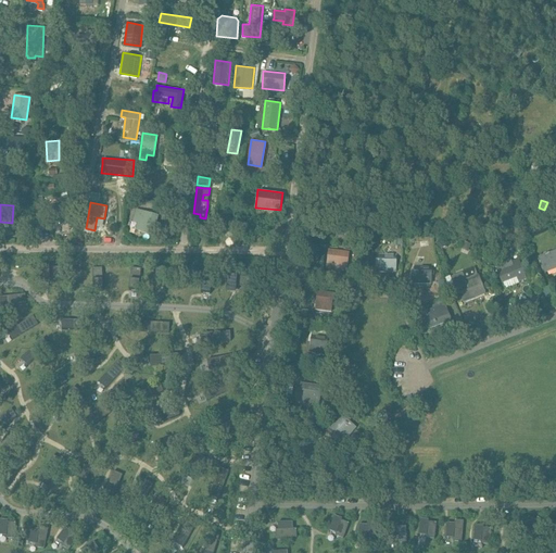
[(159,235),(164,215),(141,209),(138,222),(136,229),(159,235)]
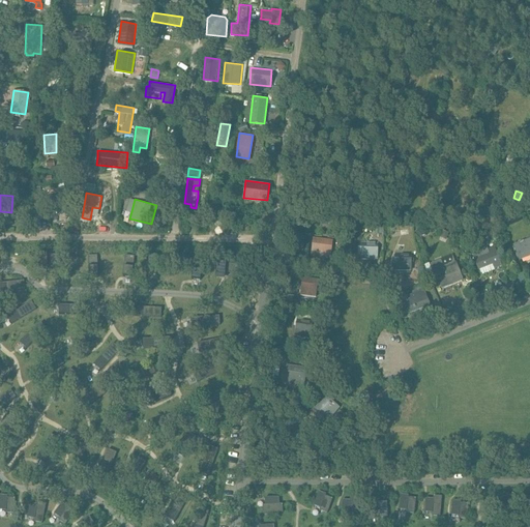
[(465,223),(455,226),(459,236),(468,233),(465,223)]
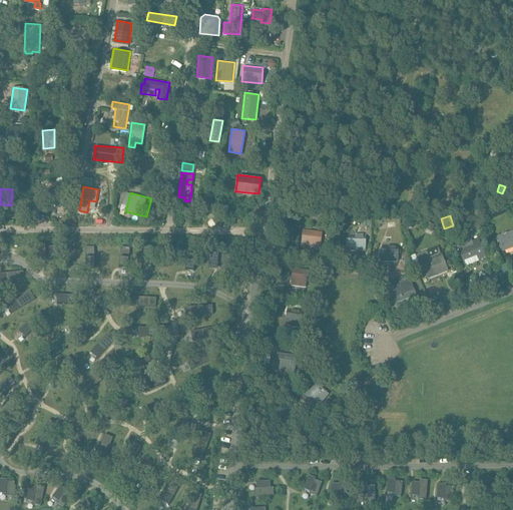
[(279,217),(276,224),(281,227),(285,220),(279,217)]
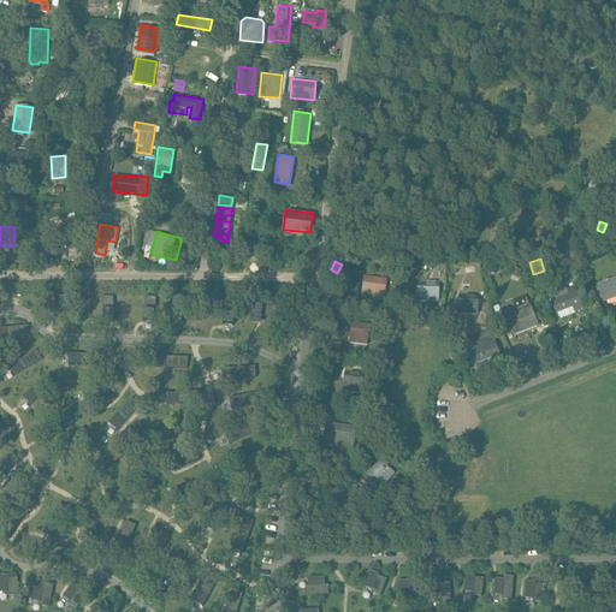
[(487,262),(481,267),(489,274),(493,268),(487,262)]
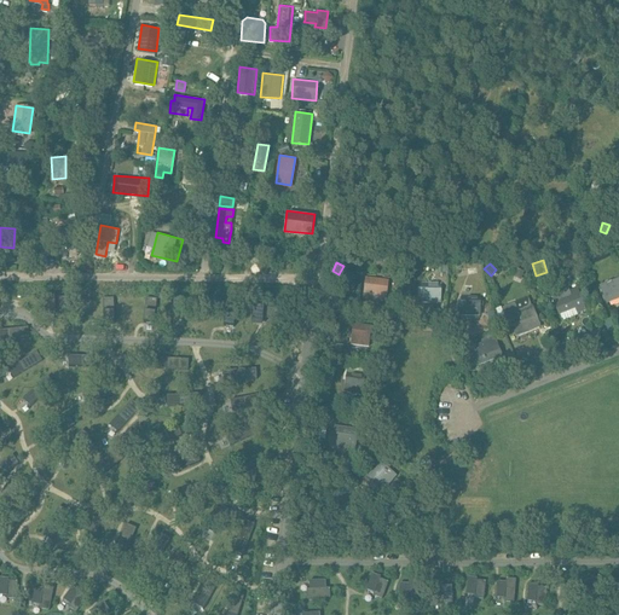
[(518,267),(514,274),(521,277),(525,270),(518,267)]
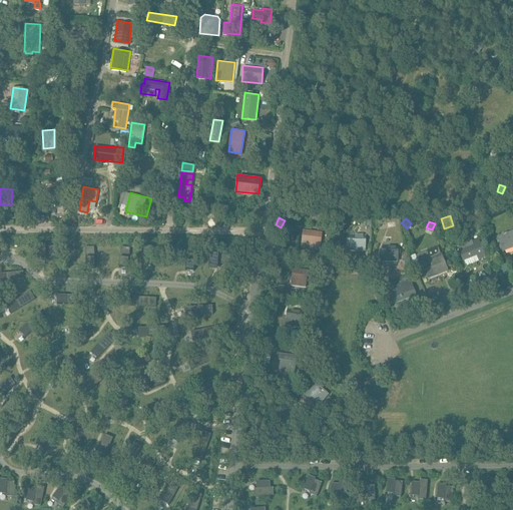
[(307,229),(307,235),(305,245),(320,247),(322,231),(307,229)]
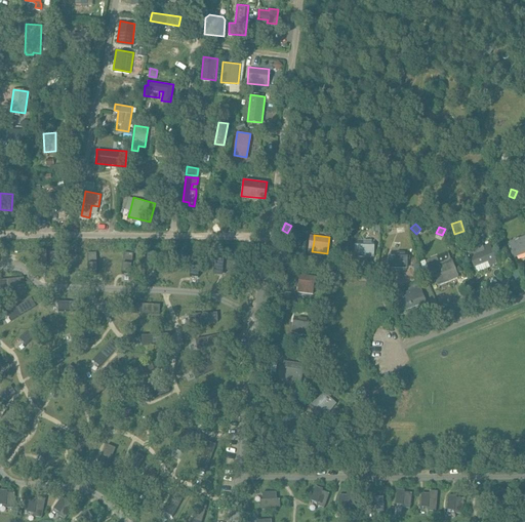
[(524,235),(510,241),(515,254),(524,250),(524,235)]
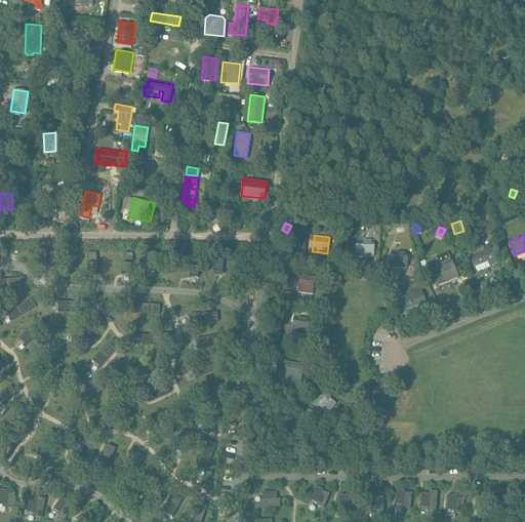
[(355,238),(355,254),(360,254),(373,254),(374,244),(374,239),(355,238)]
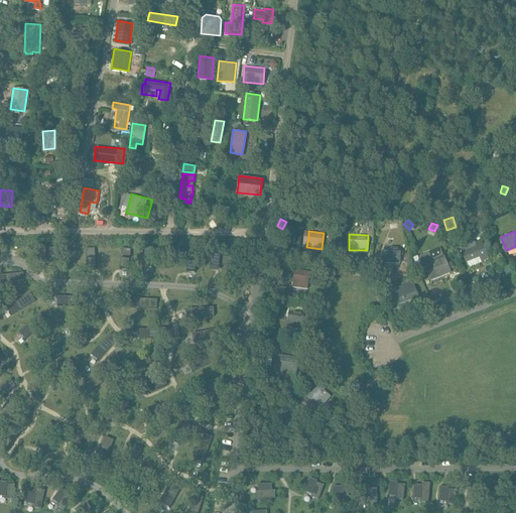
[(473,235),(459,241),(462,246),(467,259),(480,254),(482,258),(487,256),(481,239),(476,241),(473,235)]
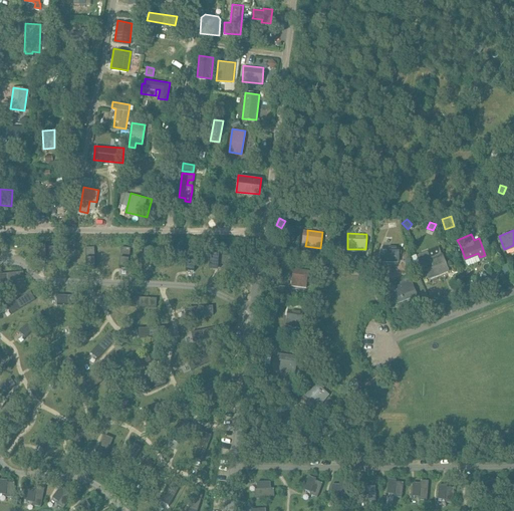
[(383,259),(387,260),(399,260),(399,244),(383,243),(383,259)]
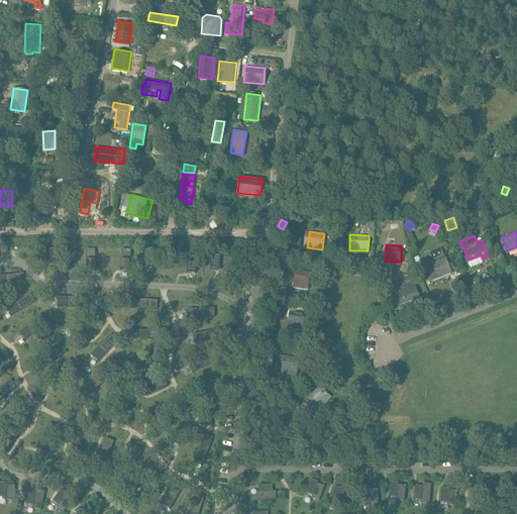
[(37,245),(37,254),(46,254),(59,255),(59,246),(37,245)]
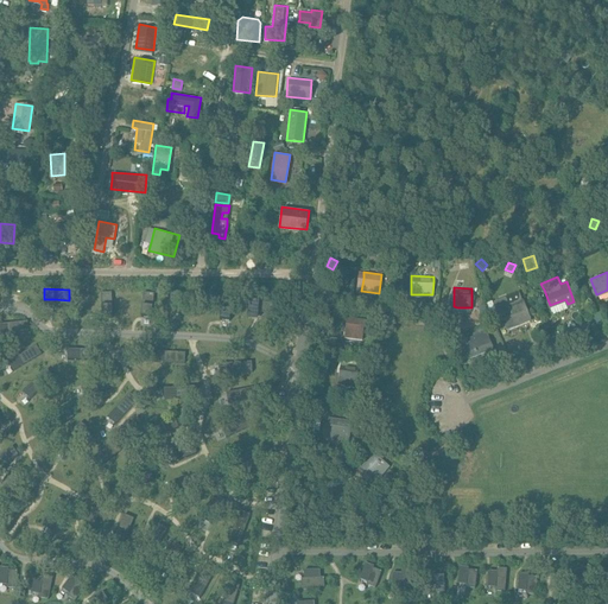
[(112,290),(101,290),(102,315),(113,315),(112,290)]
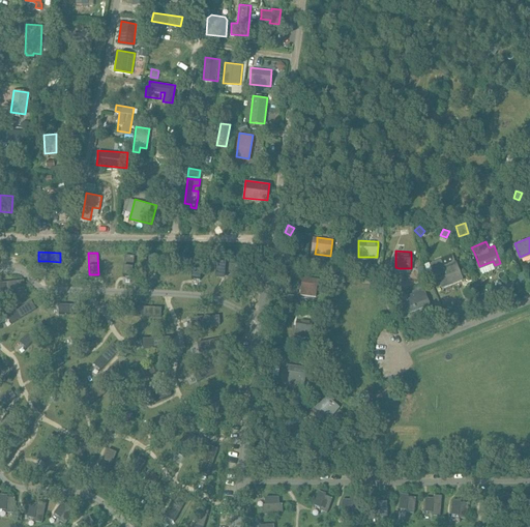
[(125,253),(123,273),(133,275),(135,254),(125,253)]
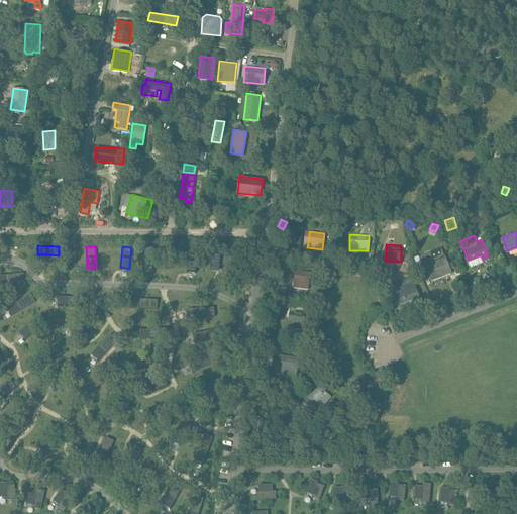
[(144,247),(144,257),(153,257),(166,258),(166,248),(144,247)]
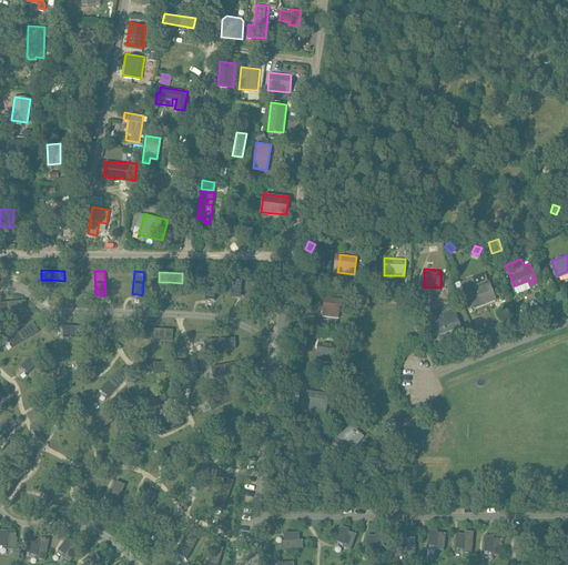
[(208,274),(205,296),(215,298),(216,291),(217,274),(208,274)]
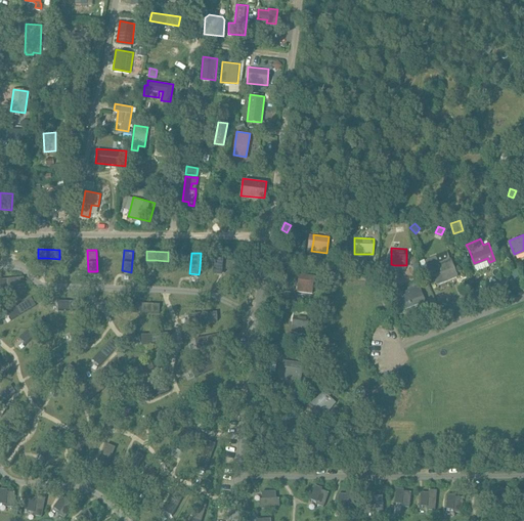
[(428,258),(427,258),(430,266),(431,265),(432,269),(436,278),(437,283),(451,277),(456,274),(453,265),(450,257),(439,262),(436,254),(428,258)]
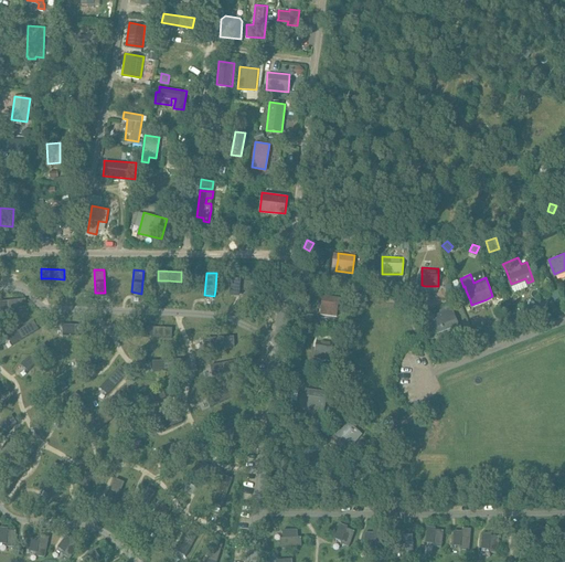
[(232,277),(231,287),(241,288),(244,288),(254,289),(254,279),(232,277)]
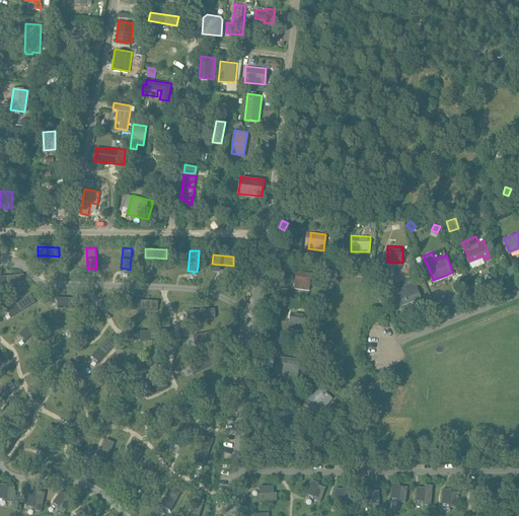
[(294,287),(297,287),(309,288),(311,272),(296,270),(294,287)]
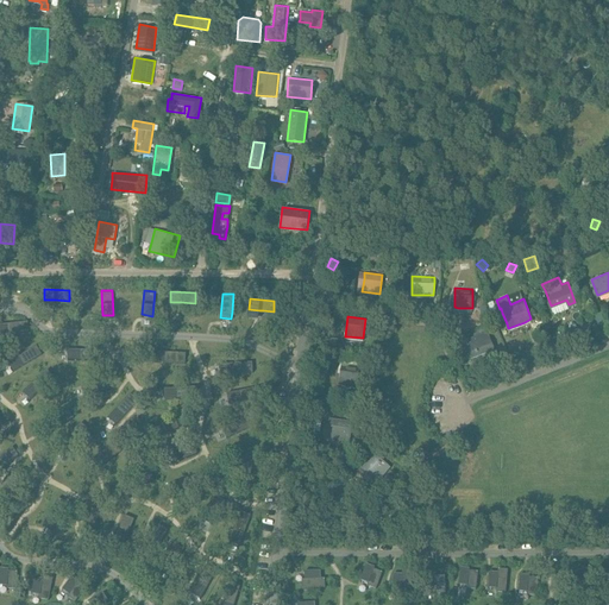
[(27,323),(0,327),(0,339),(29,334),(27,323)]
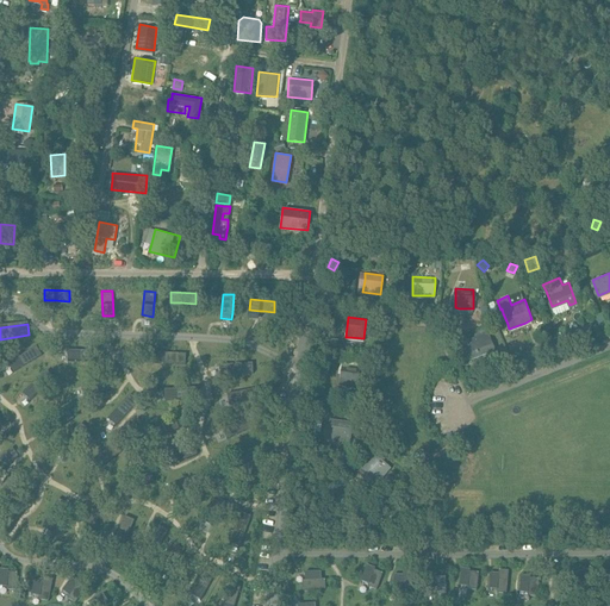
[(492,344),(487,332),(465,342),(471,356),(487,350),(486,347),(492,344)]
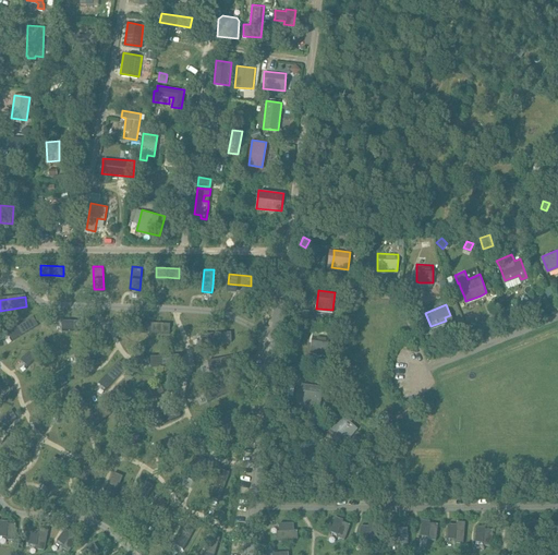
[(33,314),(7,330),(12,339),(38,323),(33,314)]
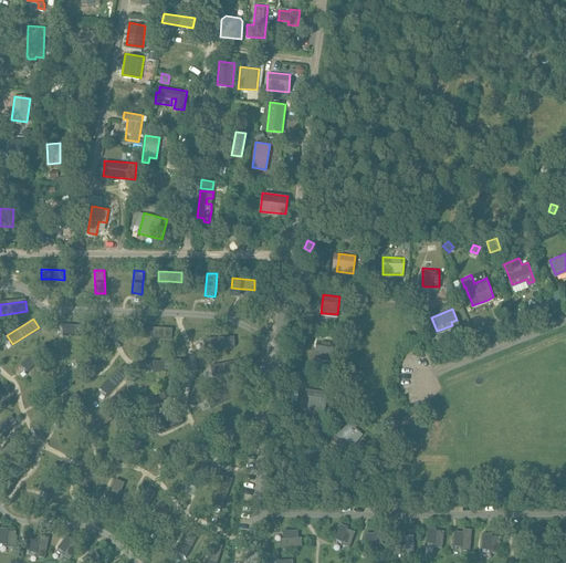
[(94,323),(69,323),(69,333),(94,333),(94,323)]
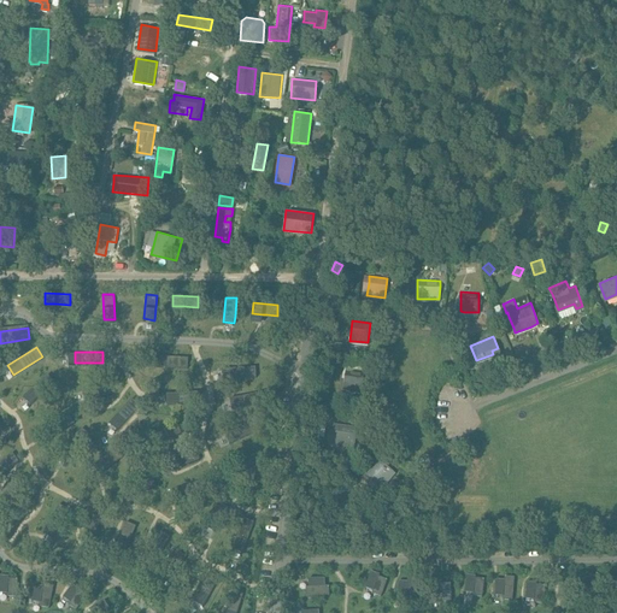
[(344,388),(346,388),(362,390),(364,371),(346,369),(344,388)]
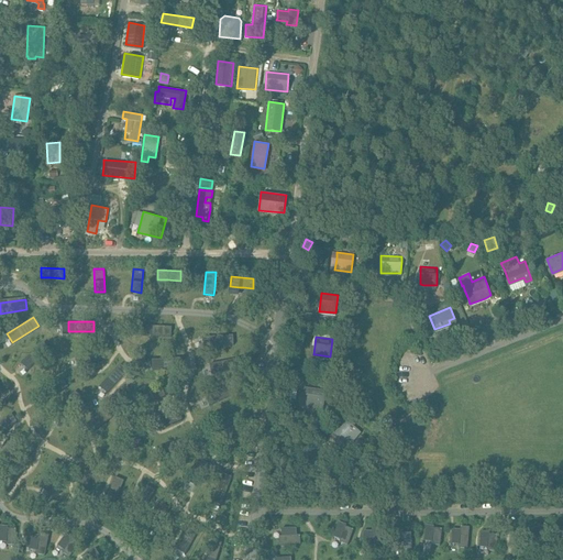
[(44,339),(21,360),(29,368),(51,346),(44,339)]
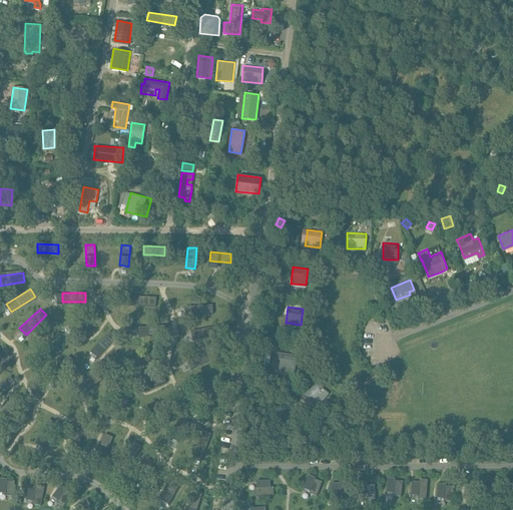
[(92,313),(71,322),(74,330),(96,322),(92,313)]
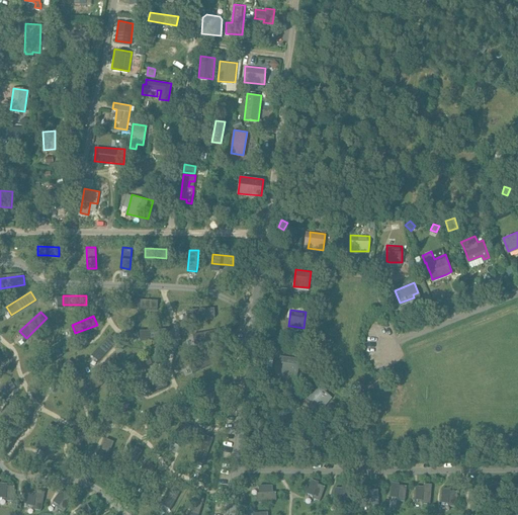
[(110,333),(92,355),(98,361),(117,339),(110,333)]
